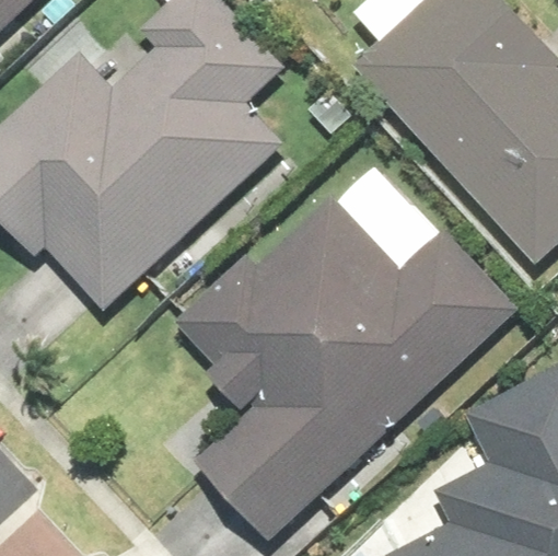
[(79,53),(0,124),(0,219),(34,257),(44,248),(102,311),(283,145),(246,104),(286,68),(222,0),(170,0),(139,27),(157,46),(112,87),(79,53)]
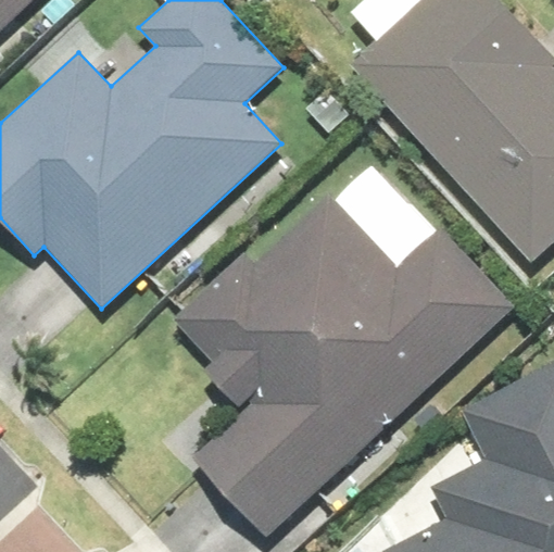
[(0,29),(33,0),(0,0),(0,29)]
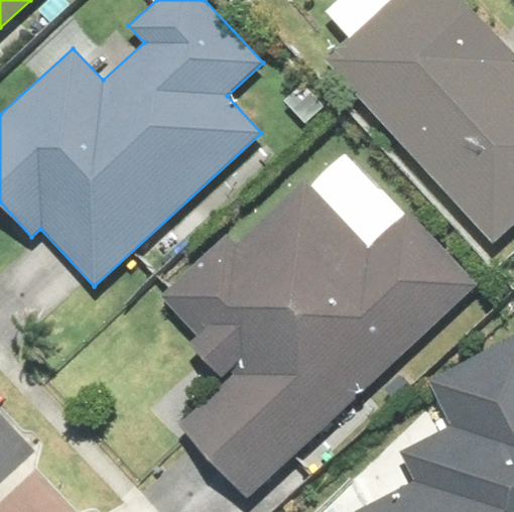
[(349,37),(325,59),(491,243),(513,221),(513,65),(512,64),(513,61),(513,59),(460,0),(337,0),(325,11),(349,37)]
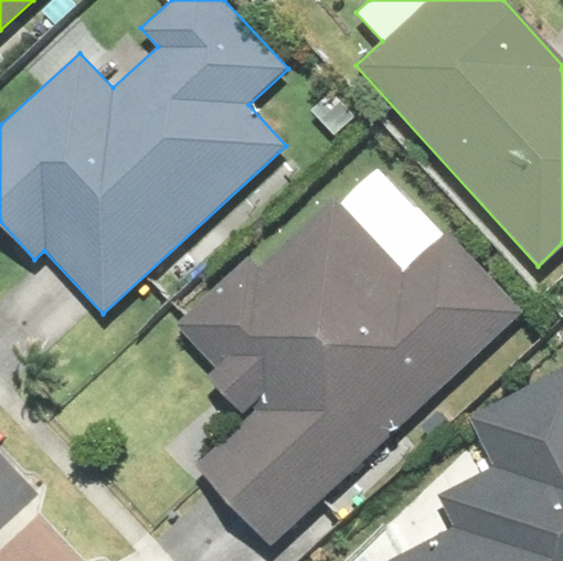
[(247,256),(176,324),(216,367),(206,377),(241,414),(251,405),(255,410),(194,465),(268,546),(522,313),(446,231),(442,236),(379,168),(340,203),(333,196),(256,266),(247,256)]
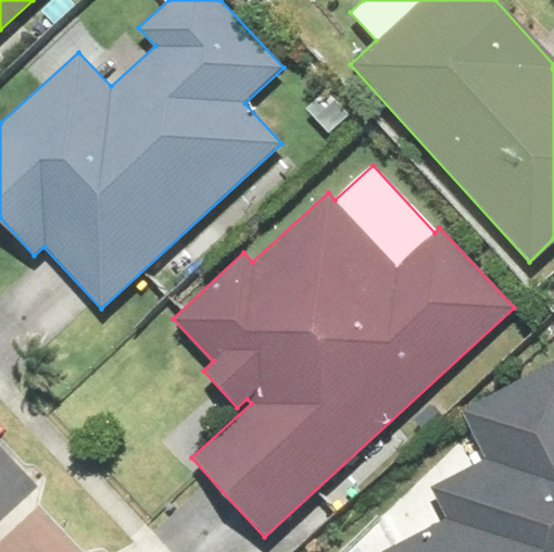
[(447,518),(381,551),(553,551),(553,361),(458,411),(483,459),(430,486),(447,518)]
